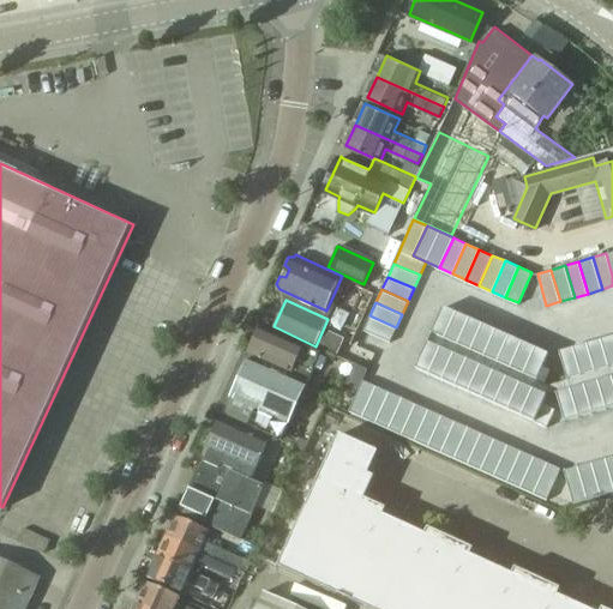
[(444,306),(416,367),(547,426),(556,408),(542,403),(548,390),(535,384),(538,379),(546,383),(551,372),(542,367),(548,353),(444,306)]
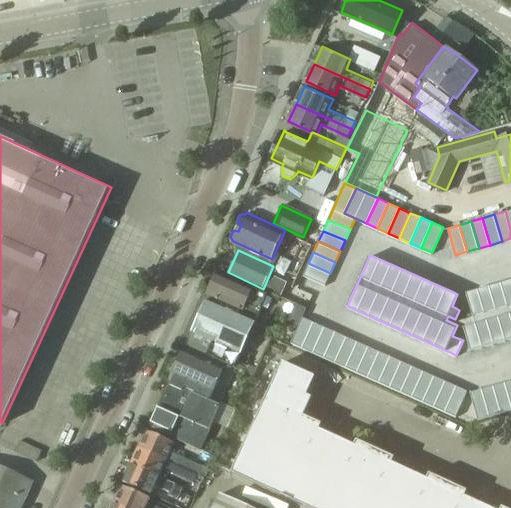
[(308,263),(303,274),(325,284),(330,273),(308,263)]
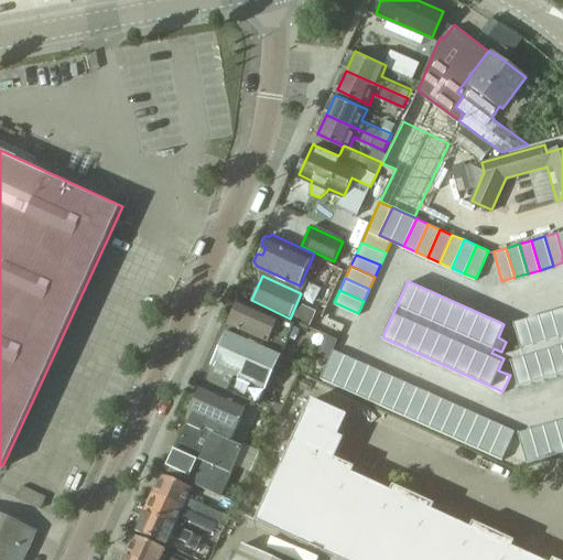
[(228,330),(224,338),(278,363),(296,323),(242,299),(230,324),(234,325),(231,331),(228,330)]
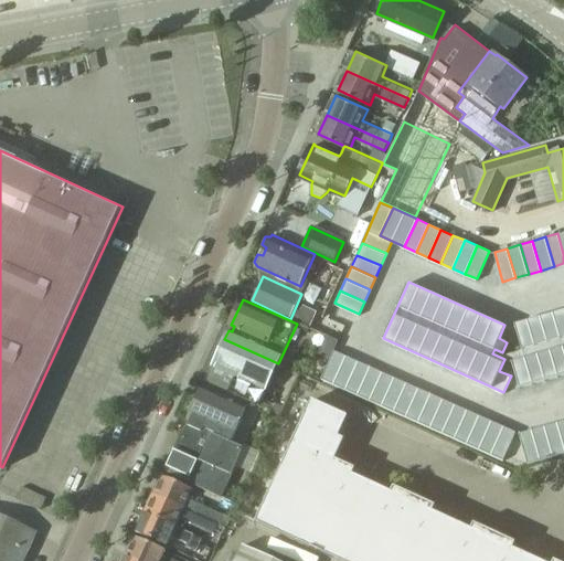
[(523,353),(511,357),(520,387),(563,372),(563,308),(515,324),(523,353)]
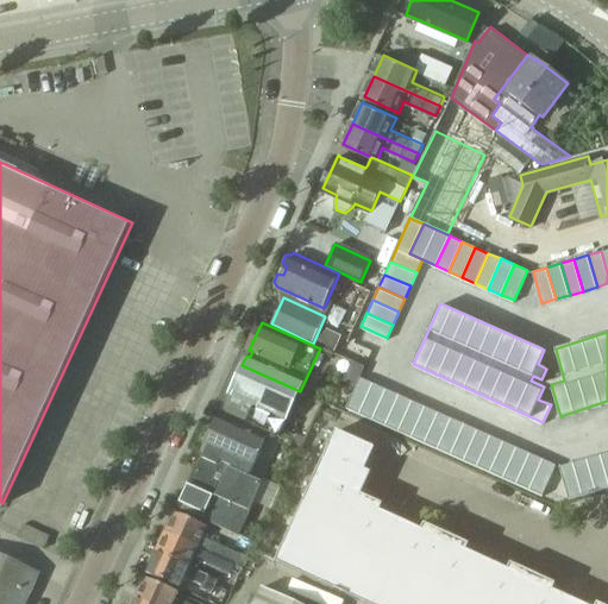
[(224,408),(281,434),(300,391),(242,365),(230,392),(231,392),(224,408)]
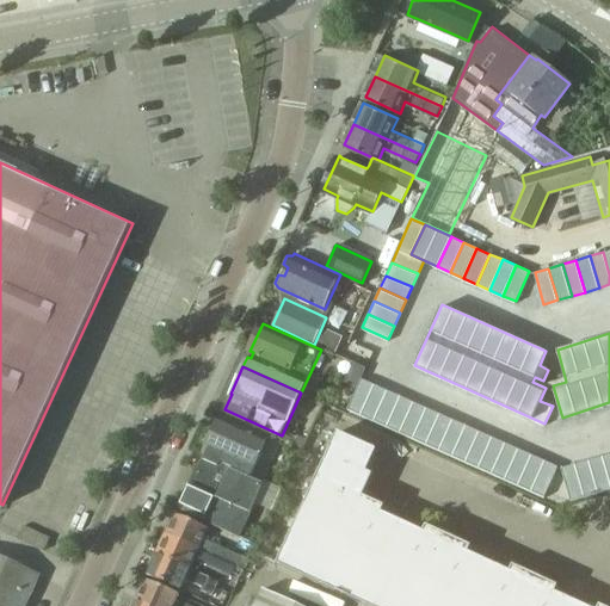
[(362,377),(347,408),(361,414),(375,383),(362,377)]
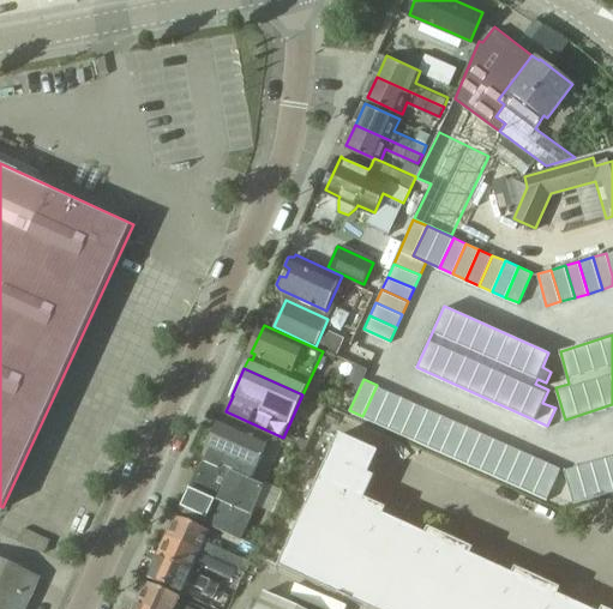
[(377,385),(362,416),(376,422),(390,391),(377,385)]
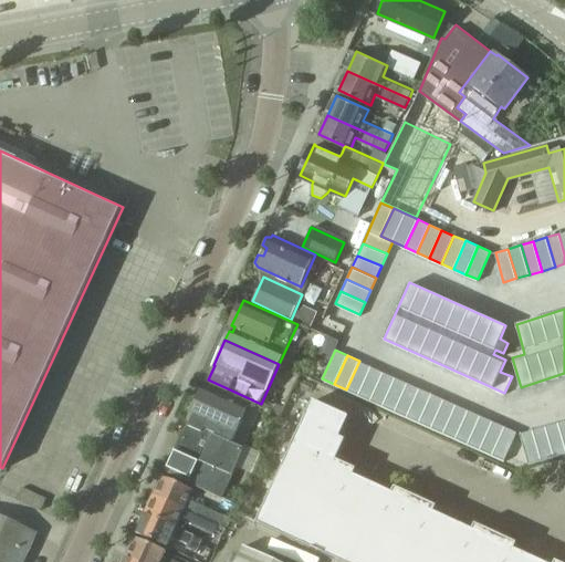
[(359,361),(346,389),(358,394),(372,366),(359,361)]
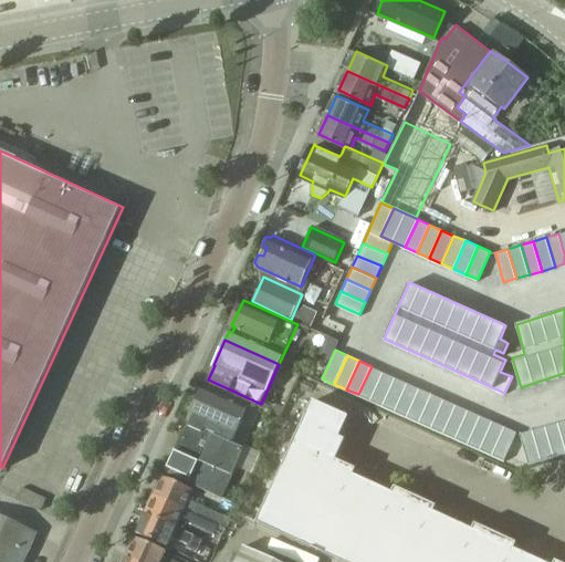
[(372,366),(358,394),(370,399),(384,372),(372,366)]
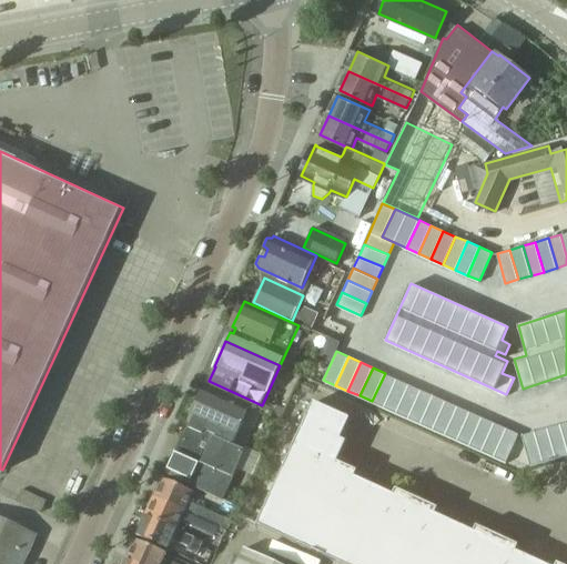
[(385,373),(372,401),(384,406),(397,379),(385,373)]
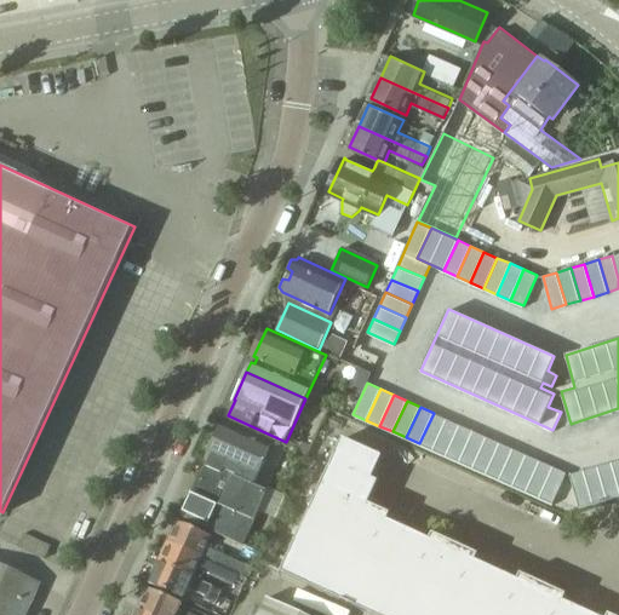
[(434,413),(419,443),(433,449),(447,419),(434,413)]
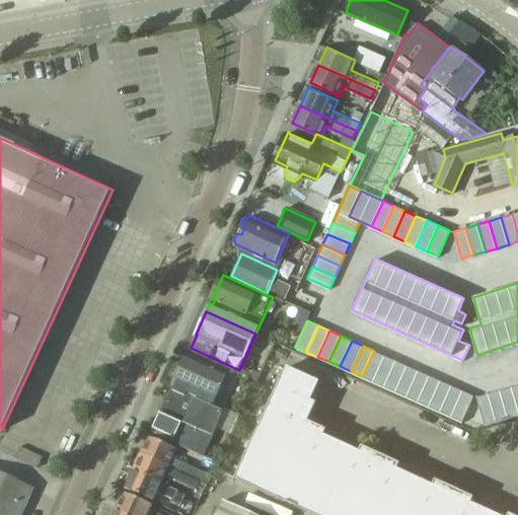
[(228,368),(189,351),(153,430),(193,448),(192,450),(204,455),(226,407),(214,401),(228,368)]
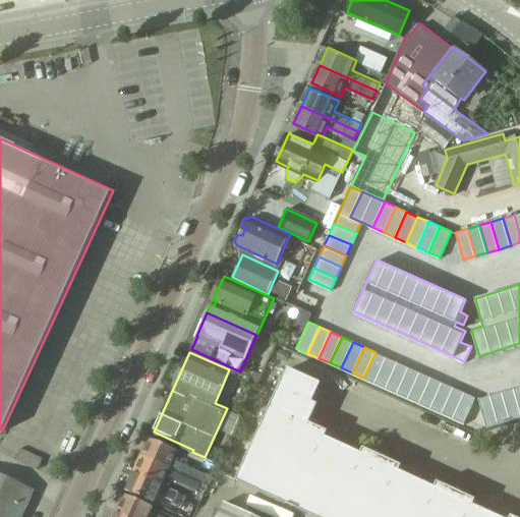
[(376,352),(363,378),(374,383),(387,357),(376,352)]
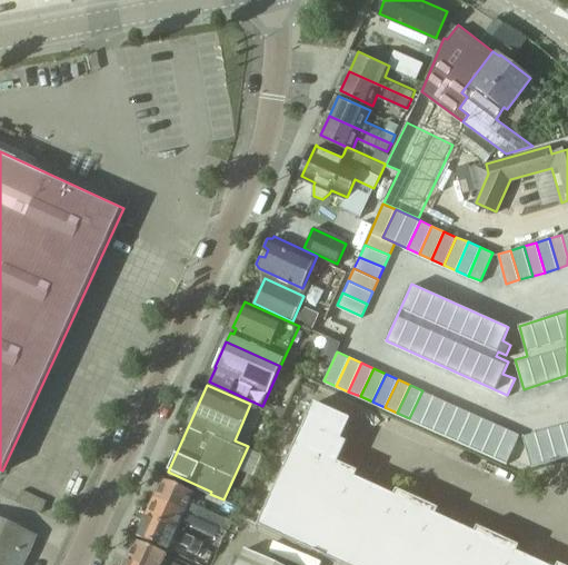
[(422,390),(409,418),(421,424),(435,396),(422,390)]
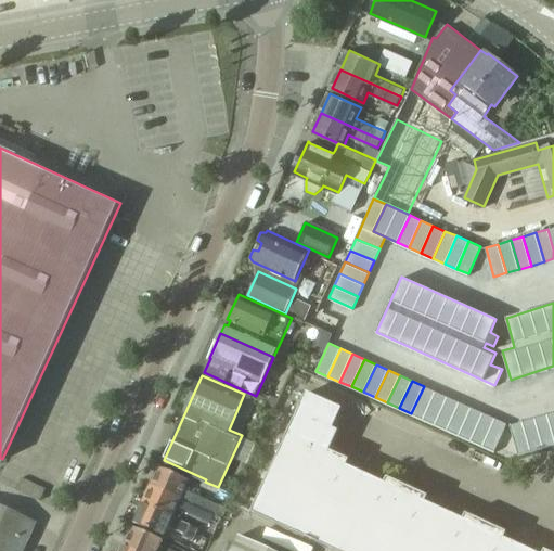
[(424,386),(411,413),(423,419),(436,392),(424,386)]
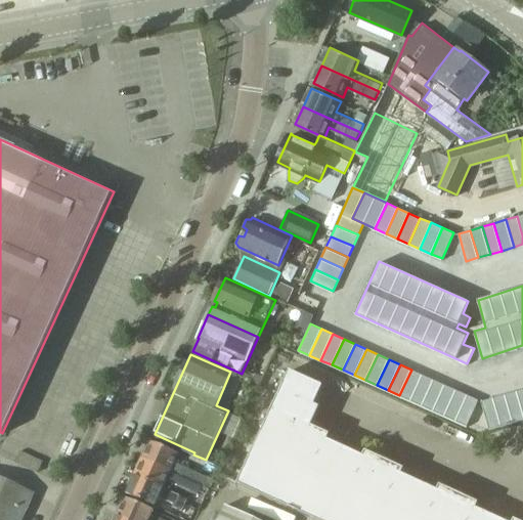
[(313,402),(321,384),(289,369),(235,482),(318,519),(517,519),(513,518),(511,519),(502,519),(474,507),(477,502),(438,483),(436,489),(400,472),(402,467),(363,449),(361,455),(325,438),(329,432),(310,424),(318,405),(313,402)]
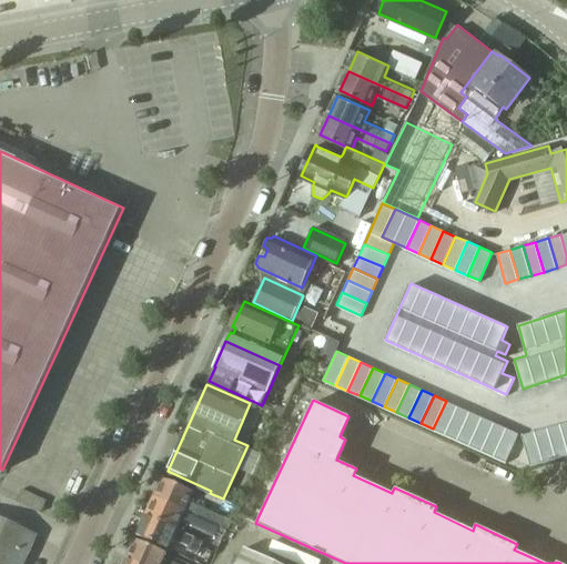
[(446,401),(433,429),(445,434),(458,405),(446,401)]
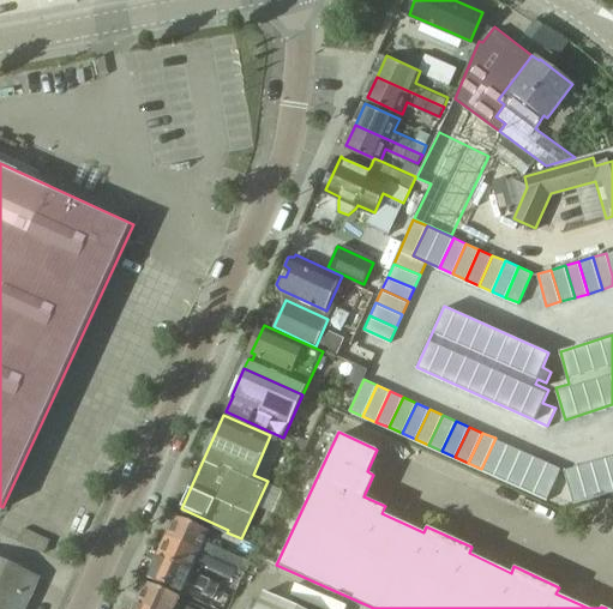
[(496,438),(481,469),(494,475),(509,444),(496,438)]
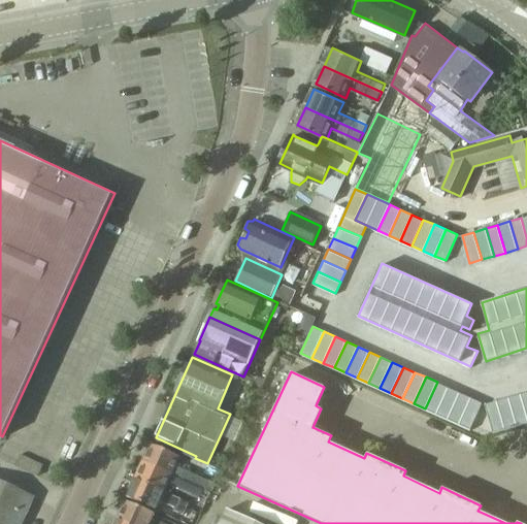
[(437,382),(425,408),(436,414),(449,387),(437,382)]
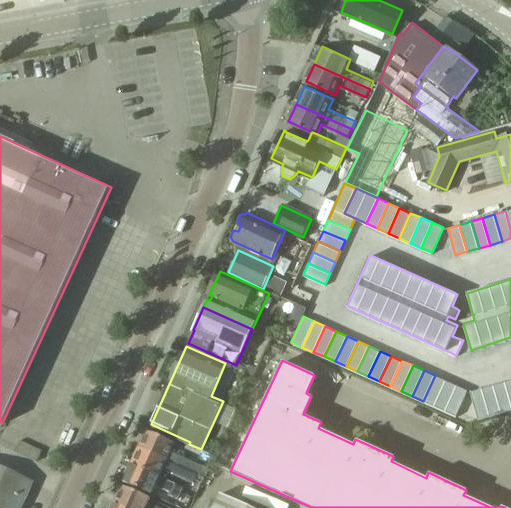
[(435,375),(423,401),(434,406),(446,380),(435,375)]
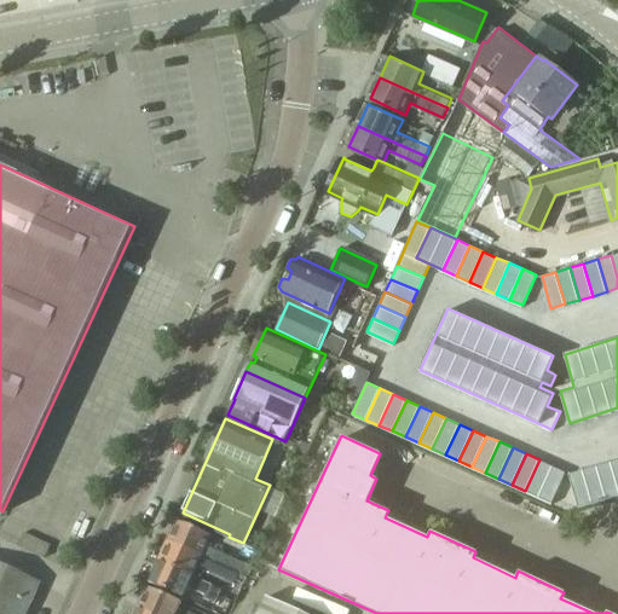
[(539,459),(525,491),(538,497),(553,465),(539,459)]
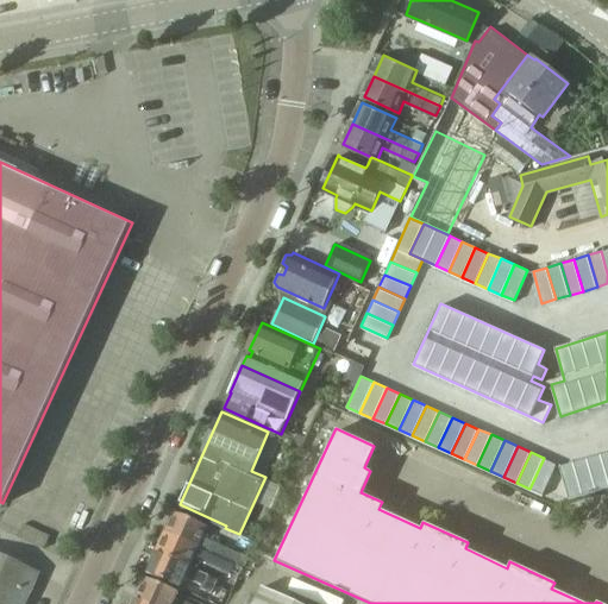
[(607,477),(601,453),(587,458),(596,489),(607,485),(607,477)]
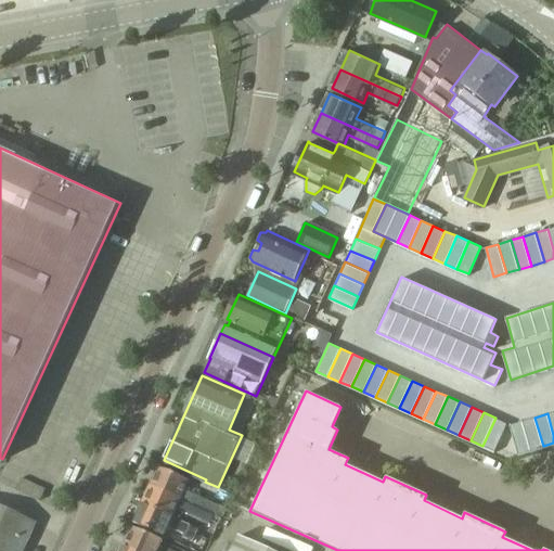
[(495,418),(482,446),(494,450),(507,423),(495,418)]
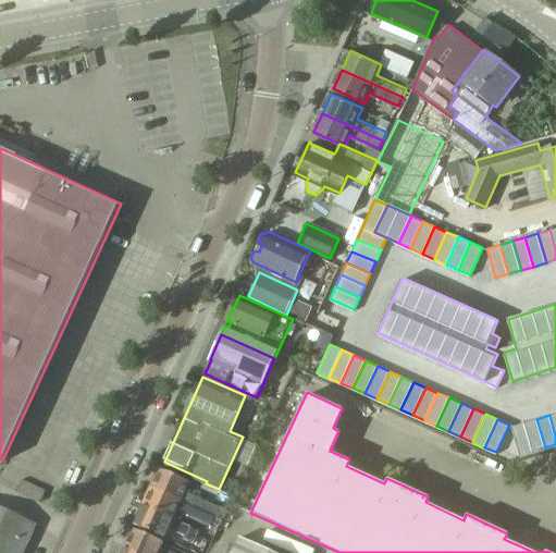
[(536,419),(524,422),(533,452),(545,447),(536,419)]
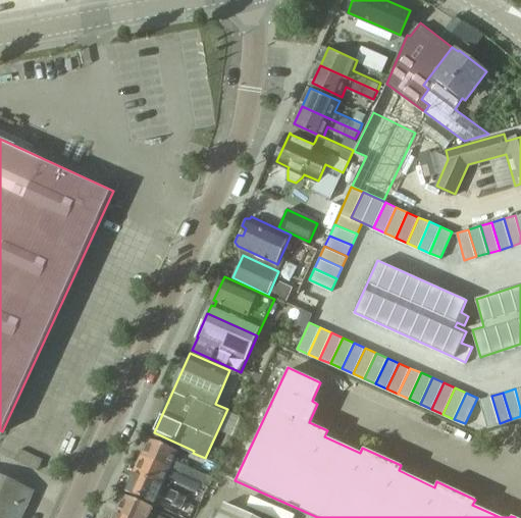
[(491,396),(479,399),(487,426),(500,423),(491,396)]
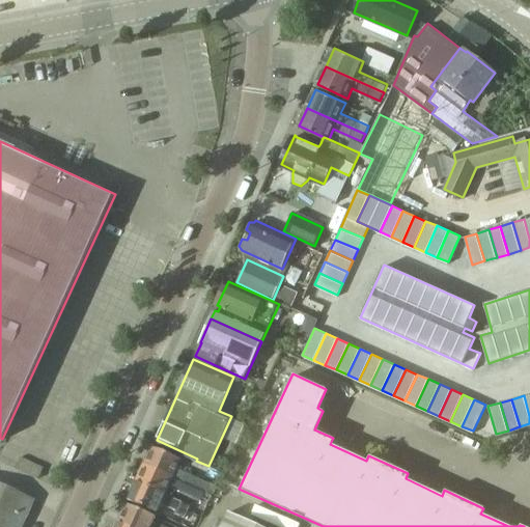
[(154,445),(145,463),(207,491),(212,481),(178,467),(183,458),(154,445)]
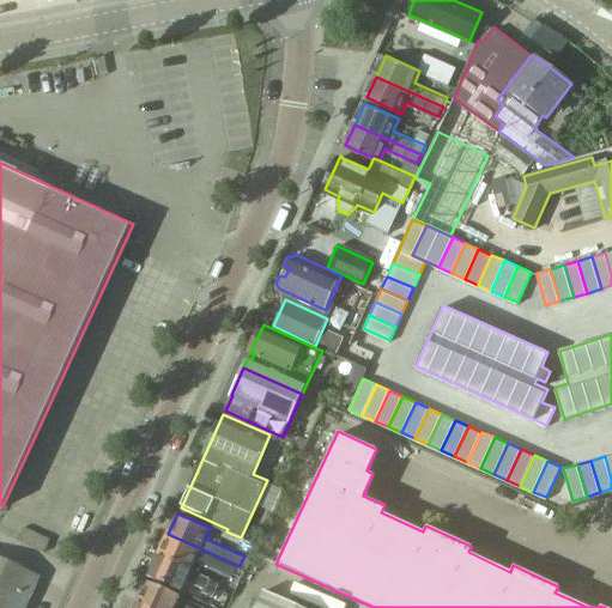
[(220,583),(222,582),(193,569),(197,560),(235,577),(240,566),(168,534),(159,555),(220,583)]
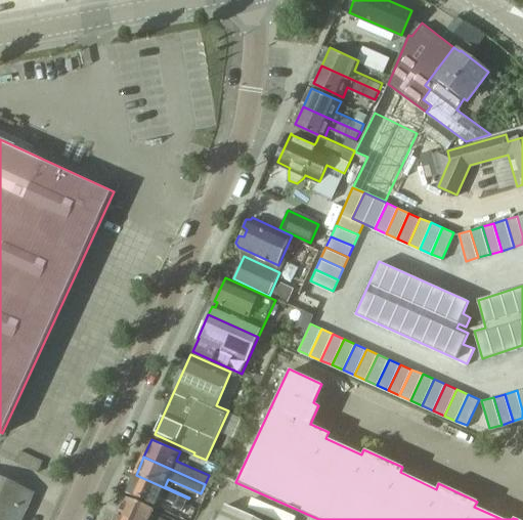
[(0,519),(23,519),(36,491),(0,474),(0,519)]
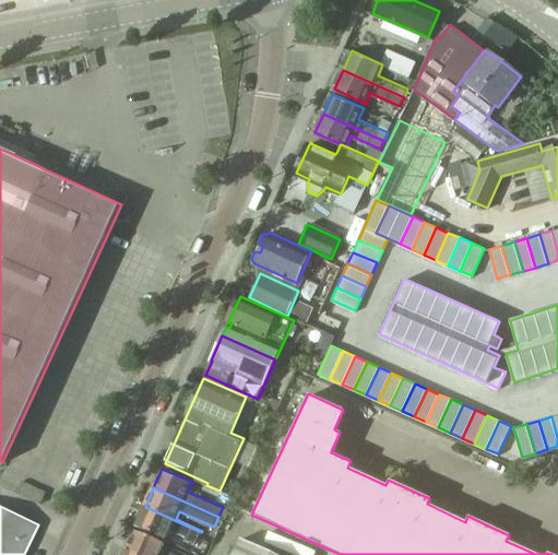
[(186,539),(197,543),(201,532),(145,507),(137,526),(167,539),(171,529),(187,535),(186,539)]
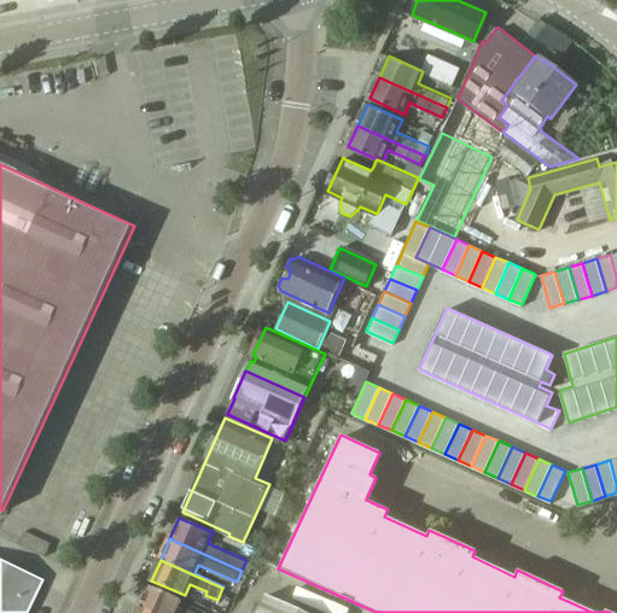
[(198,612),(188,608),(186,612),(184,612),(178,609),(182,599),(149,584),(139,605),(156,612),(198,612)]
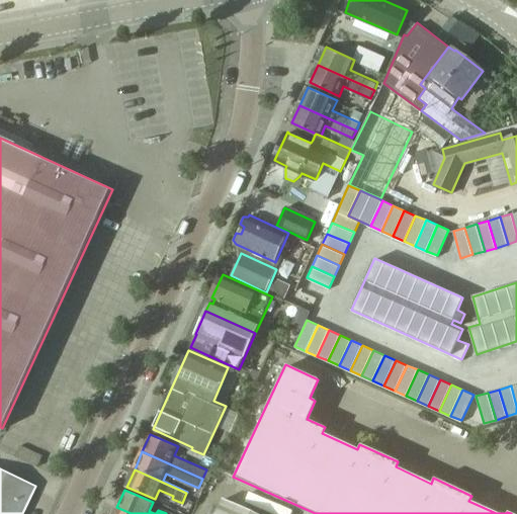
[(255,513),(223,498),(214,513),(255,513)]
